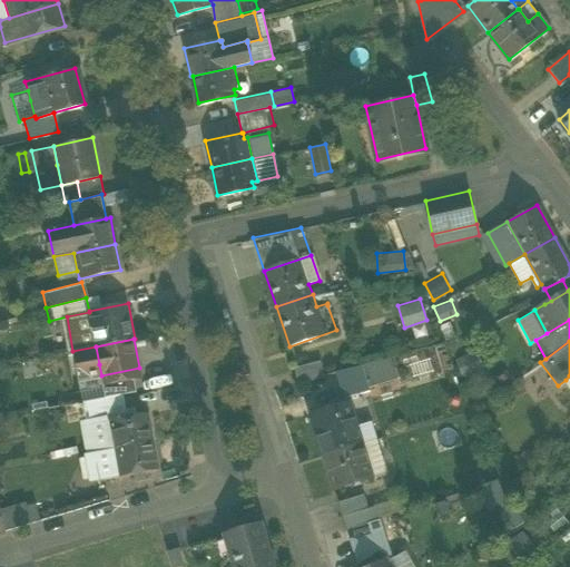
[(76,369),(99,364),(96,346),(72,351),(76,369)]
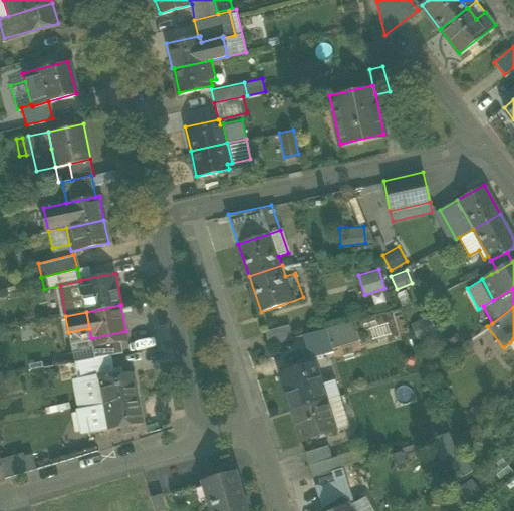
[(429,314),(411,322),(418,338),(437,330),(429,314)]
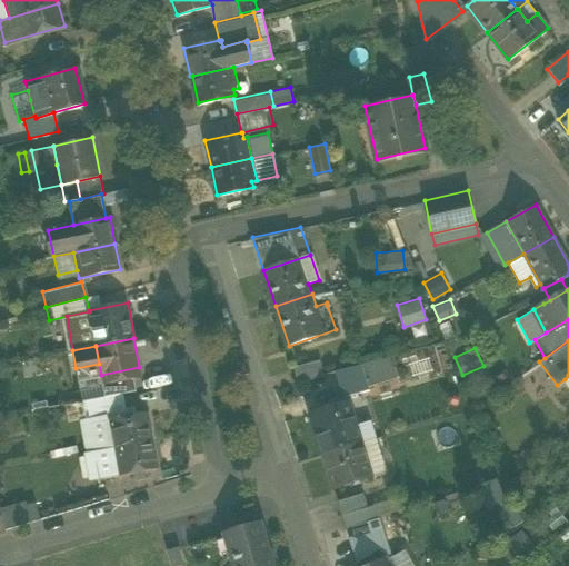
[(390,355),(370,360),(376,380),(396,375),(390,355)]
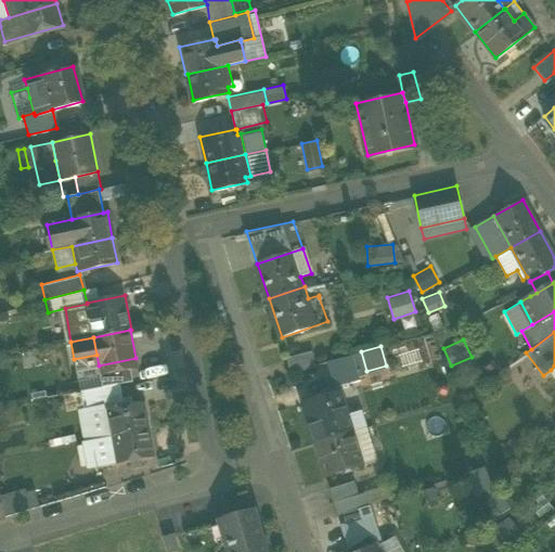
[(288,355),(293,370),(317,363),(312,347),(288,355)]
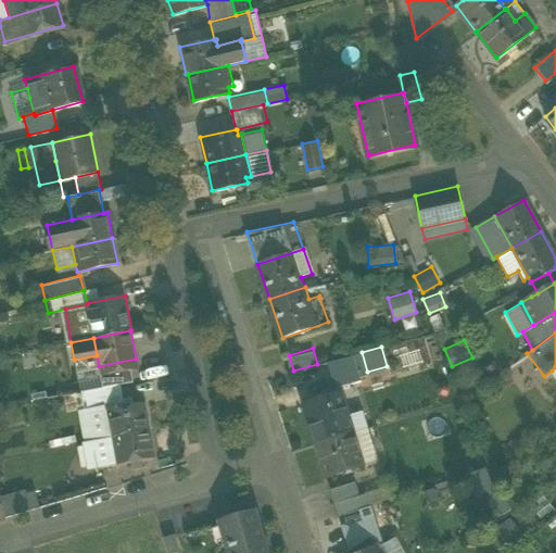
[(332,360),(339,385),(368,376),(367,372),(362,352),(332,360)]
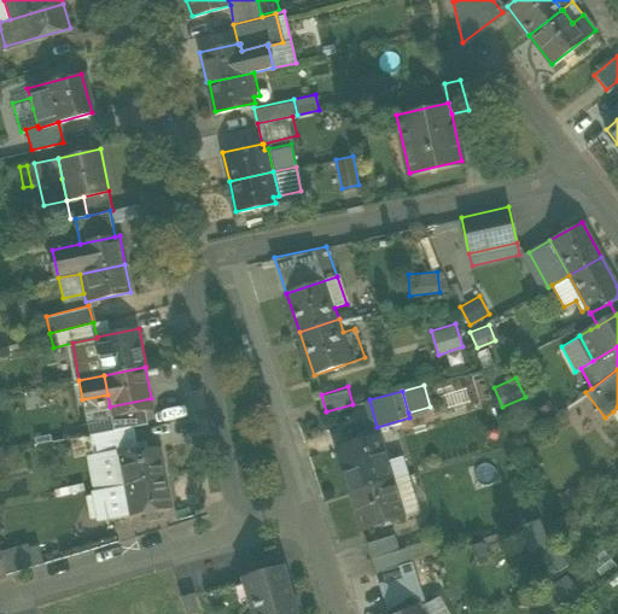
[(85,411),(110,407),(108,395),(82,399),(85,411)]
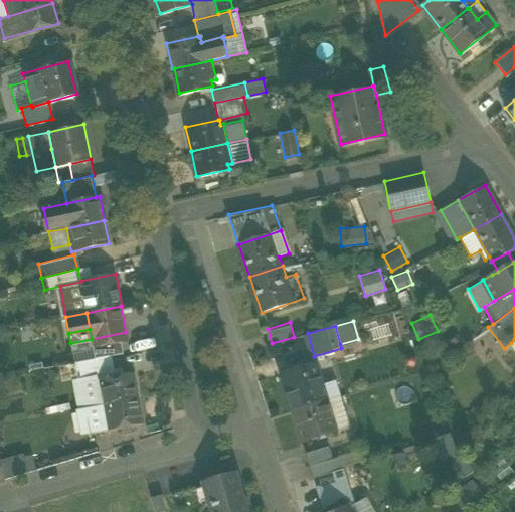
[(127,337),(126,332),(92,339),(93,343),(116,339),(127,337)]
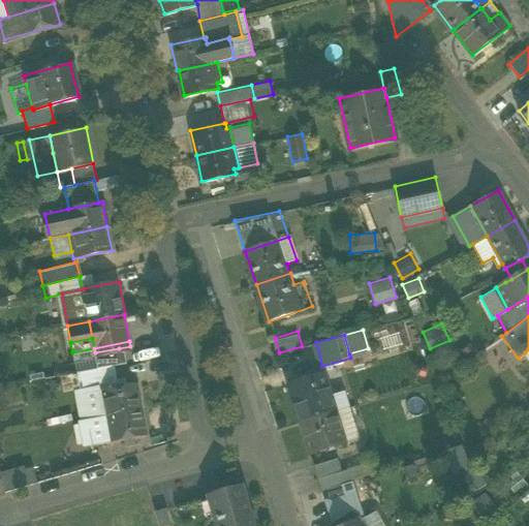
[(94,348),(72,352),(76,371),(98,368),(95,352),(94,348)]
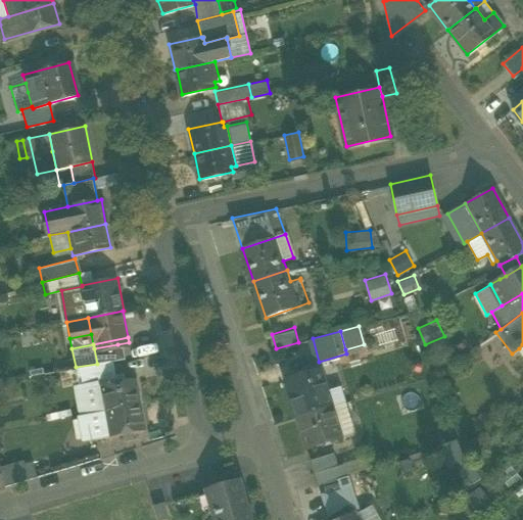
[(94,348),(97,364),(112,361),(121,359),(117,344),(94,348)]
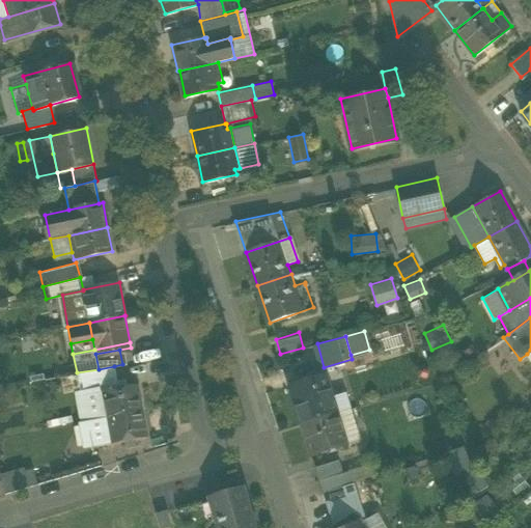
[(117,383),(114,366),(99,369),(77,372),(80,389),(99,386),(117,383)]
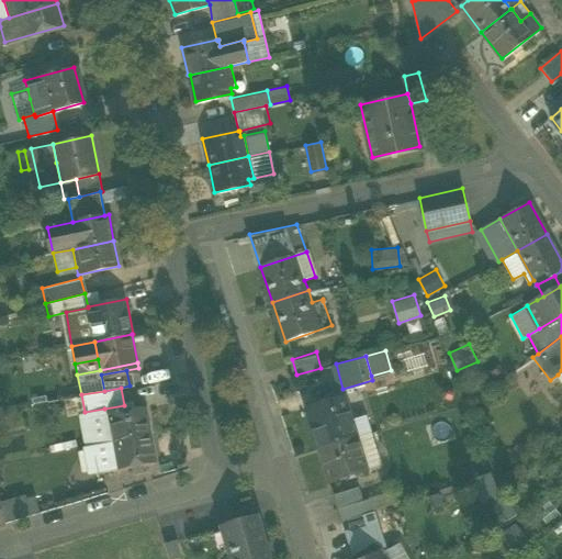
[(307,406),(319,447),(357,435),(352,418),(345,394),(307,406)]
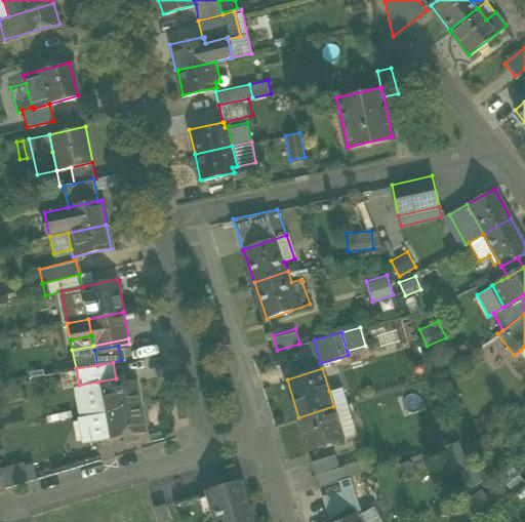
[(83,414),(84,416),(104,412),(142,405),(136,378),(98,387),(103,411),(83,414)]
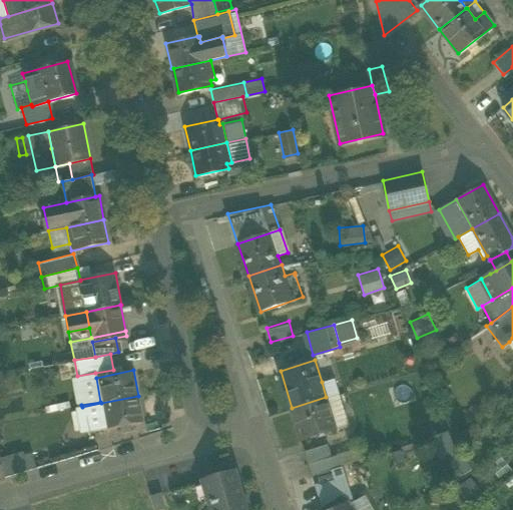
[(95,373),(77,376),(76,377),(81,405),(100,402),(96,378),(95,373)]
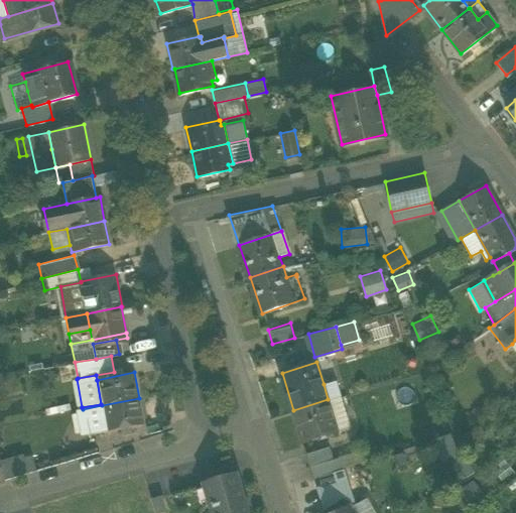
[(336,380),(324,384),(328,399),(341,396),(336,380)]
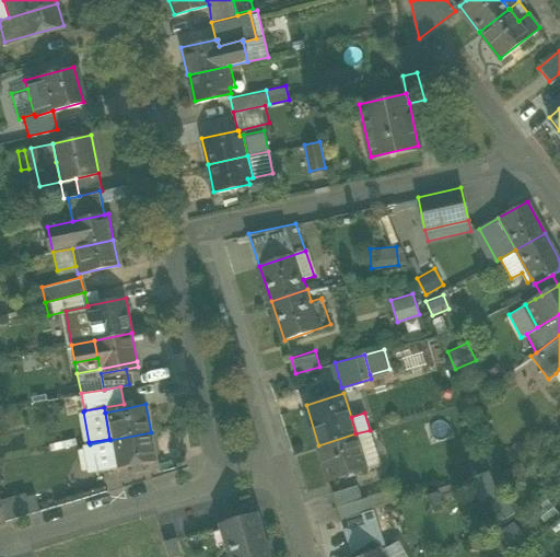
[(356,433),(366,468),(381,464),(370,430),(356,433)]
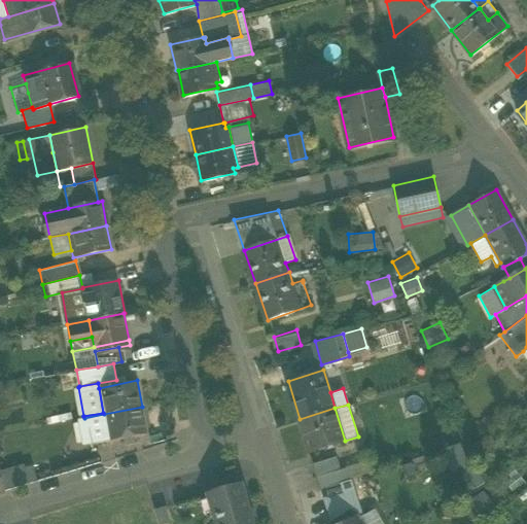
[(142,407),(104,414),(109,440),(124,437),(125,443),(135,442),(134,434),(147,432),(142,407)]
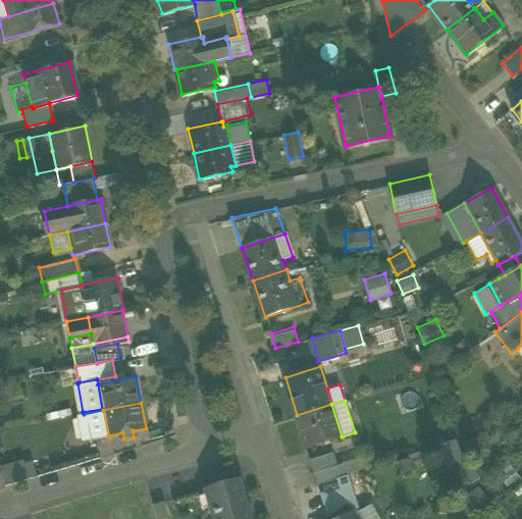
[(342,436),(331,404),(297,415),(307,448),(342,436)]
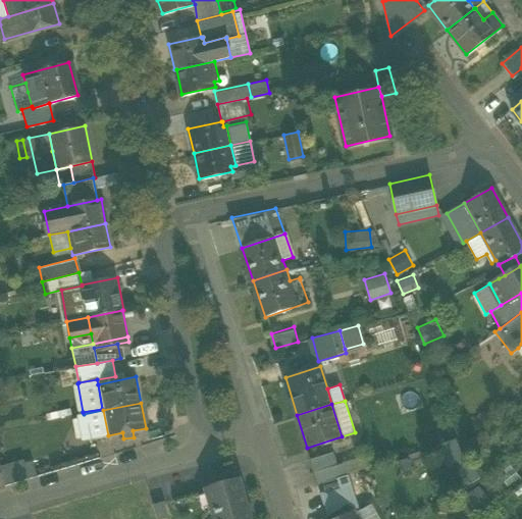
[(88,439),(108,435),(103,410),(84,414),(88,439)]
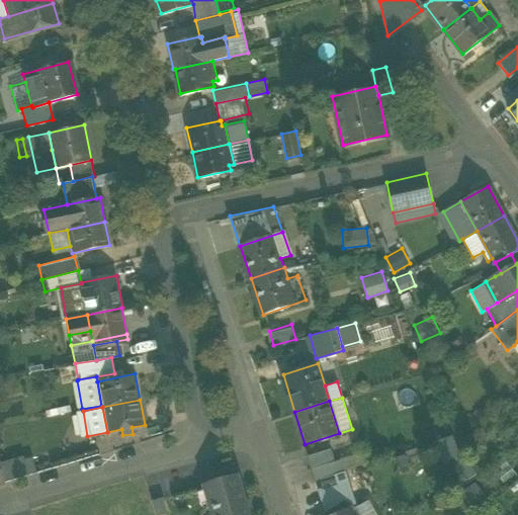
[(456,445),(452,433),(435,439),(443,464),(453,458),(463,453),(456,445)]
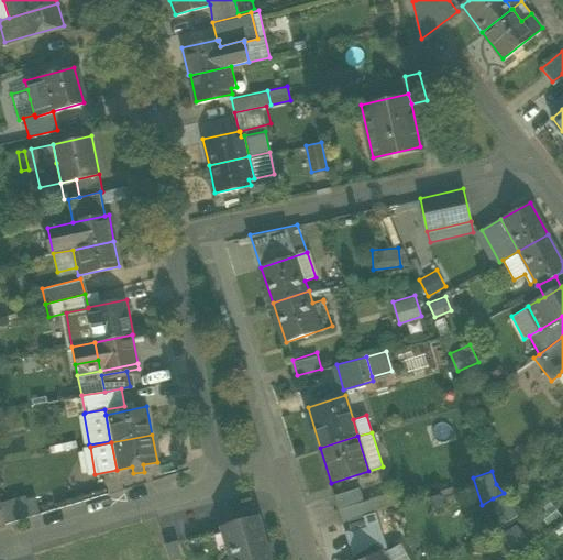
[(334,495),(343,520),(365,514),(362,501),(356,487),(334,495)]
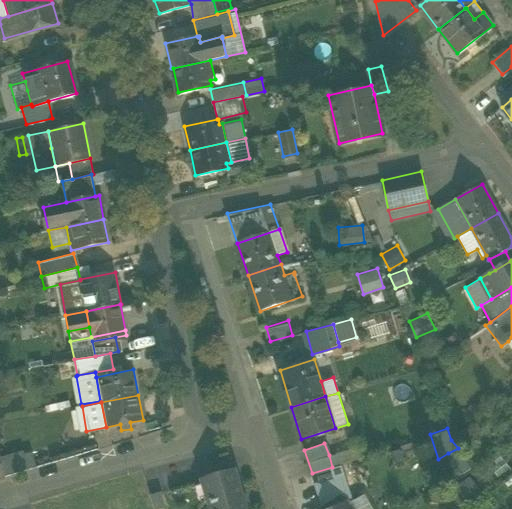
[(355,446),(329,455),(332,467),(358,458),(355,446)]
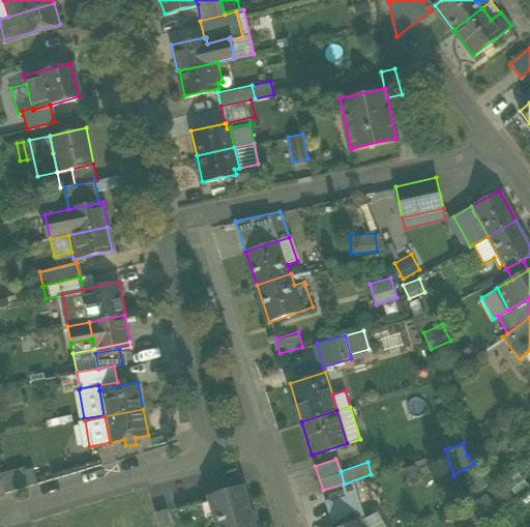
[(0,471),(0,474),(1,477),(5,492),(38,482),(33,465),(26,467),(25,464),(0,471)]
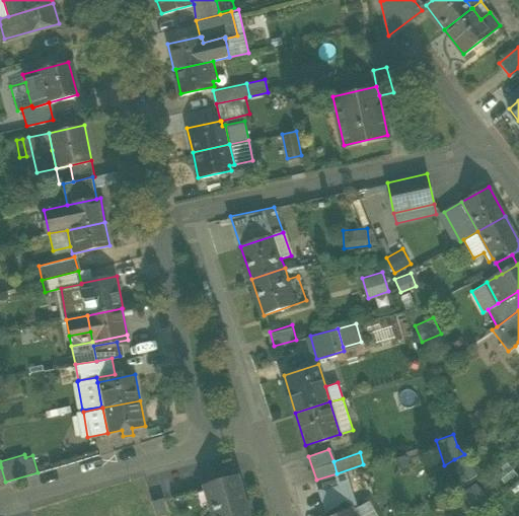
[(480,474),(464,454),(454,459),(470,481),(480,474)]
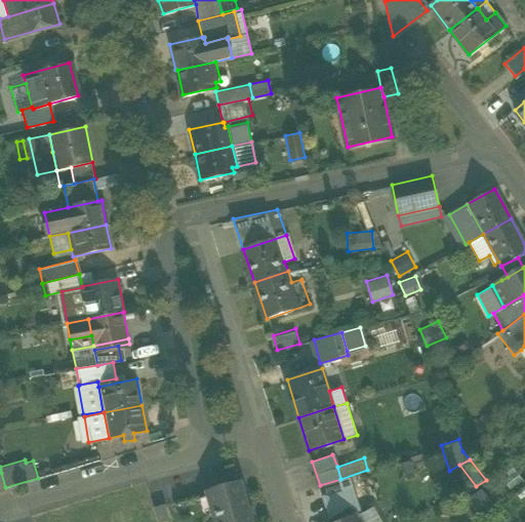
[(345,489),(340,479),(320,485),(324,496),(345,489)]
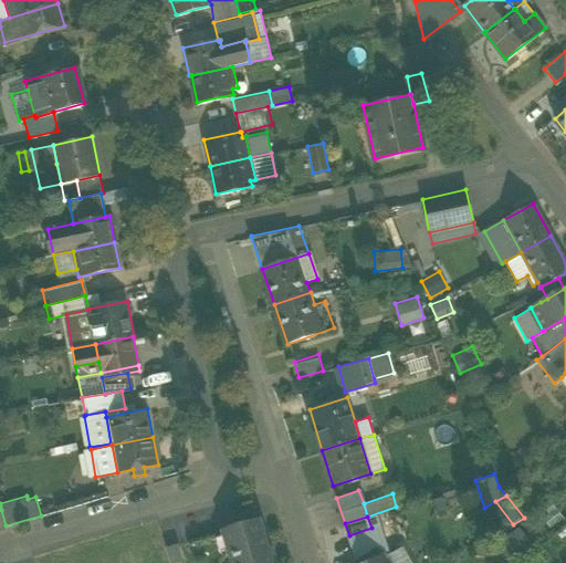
[(222,530),(232,562),(273,562),(260,519),(222,530)]
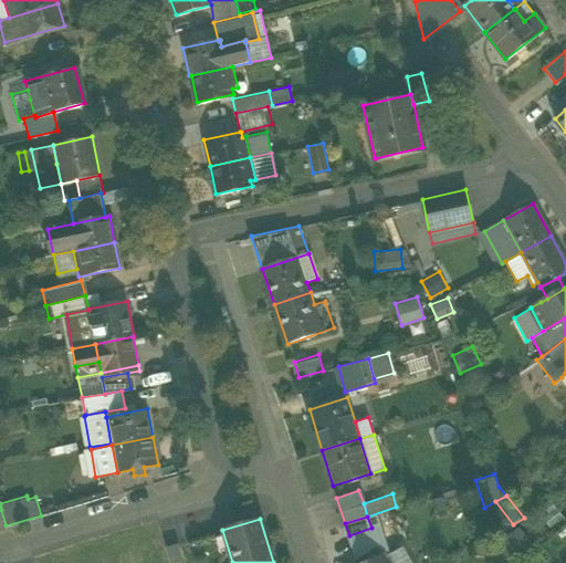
[(371,528),(349,535),(358,562),(363,562),(385,551),(376,525),(371,528)]
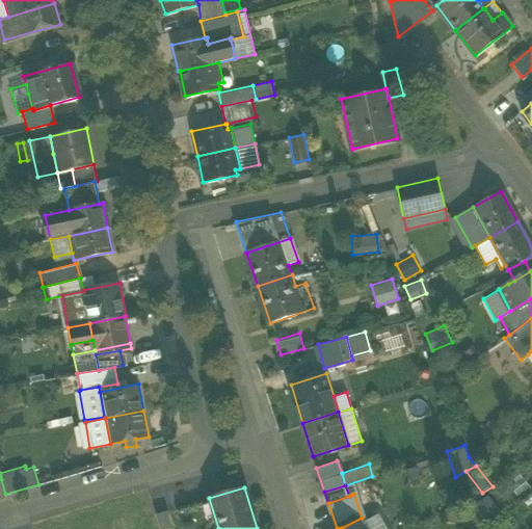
[(487,495),(473,505),(485,522),(500,510),(487,495)]
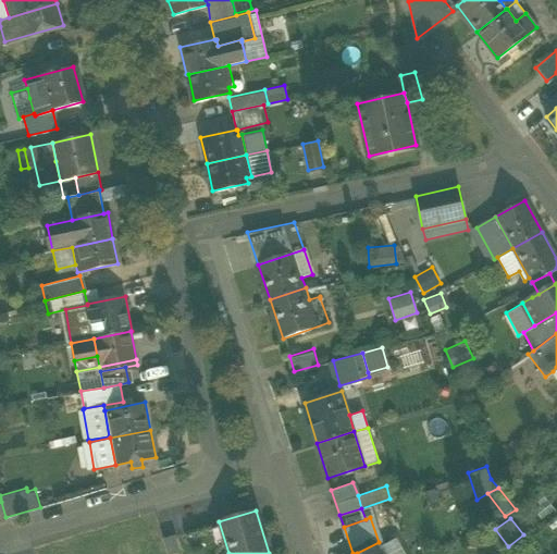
[(379,542),(384,553),(403,553),(393,534),(379,542)]
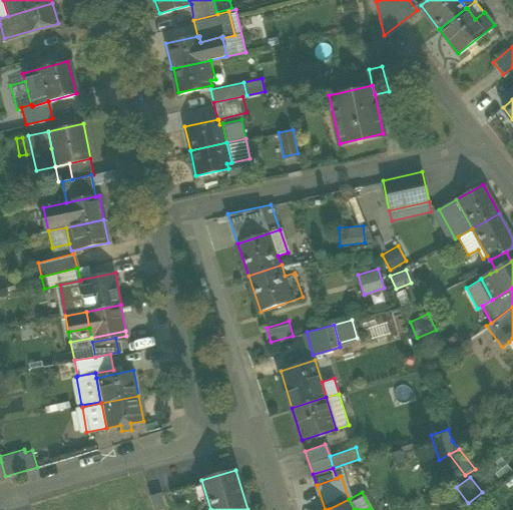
[(151,496),(155,509),(165,506),(161,493),(151,496)]
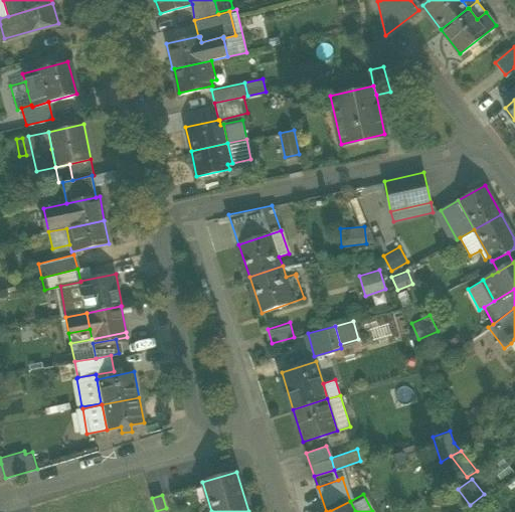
[(355,511),(350,501),(330,511),(355,511)]
